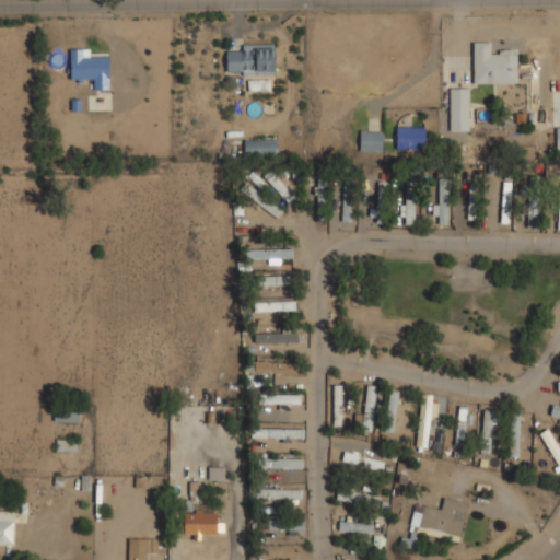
[(494,51),(494,41),(474,41),(474,83),(518,83),(518,51),(494,51)]
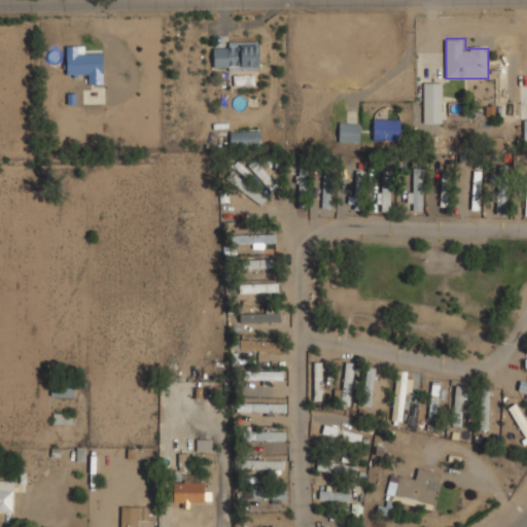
[(260,70),(260,40),(224,40),(224,48),(213,48),(213,70),(260,70)]
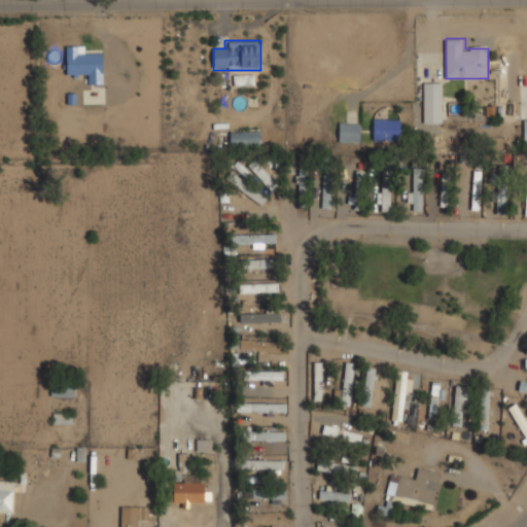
[(67,74),(90,74),(90,84),(104,84),(104,54),(84,54),(84,45),(67,45),(67,74)]
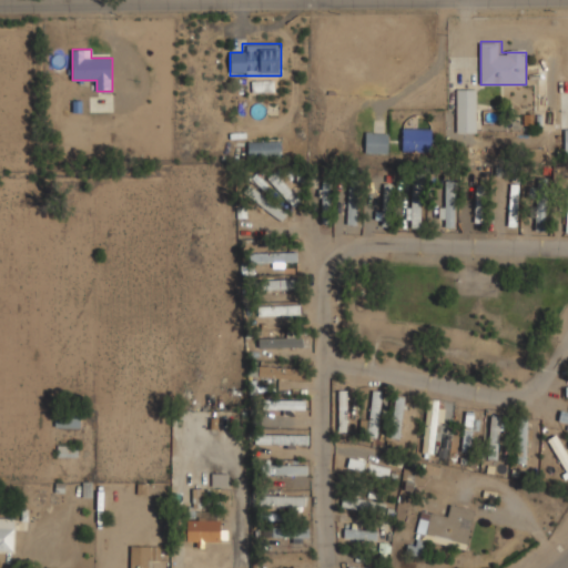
[(477,89),(456,89),(456,132),(477,132),(477,89)]
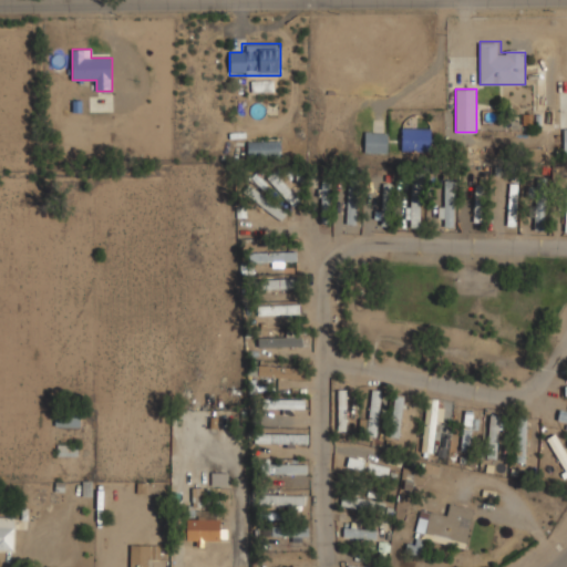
[(431,127),(402,127),(402,150),(431,150),(431,127)]
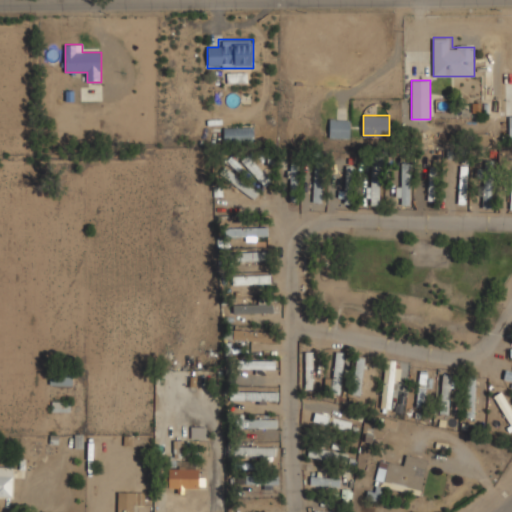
[(350,138),(350,118),(329,118),(329,138),(350,138)]
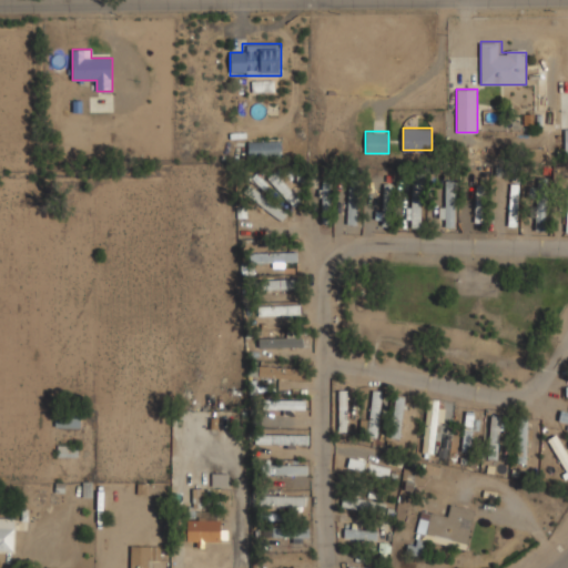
[(249,158),(281,158),(281,141),(249,141),(249,158)]
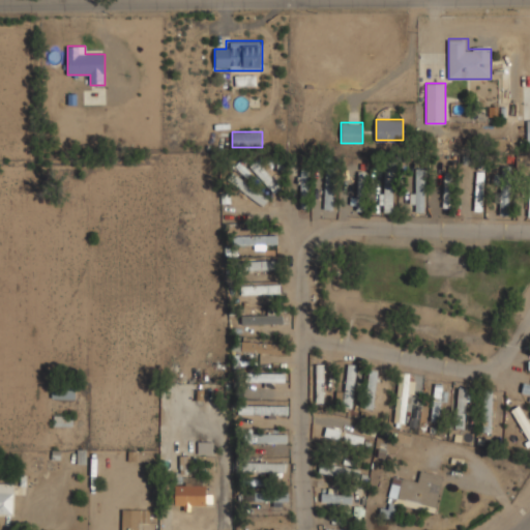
[(281,185),(252,156),(244,164),(274,192),(281,185)]
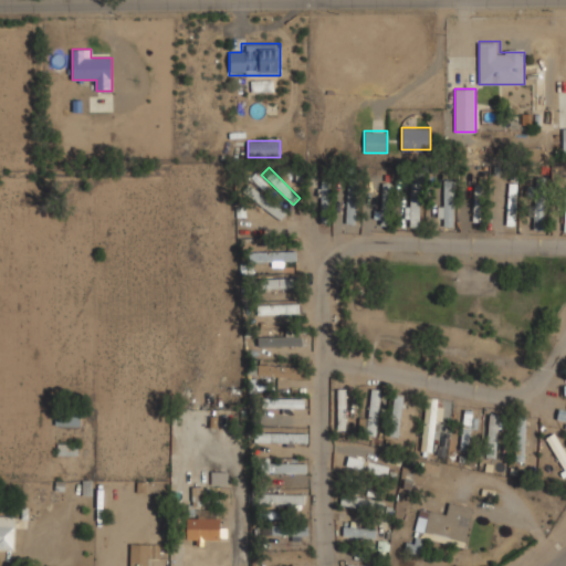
[(303,181),(306,174),(297,171),(295,179),(303,181)]
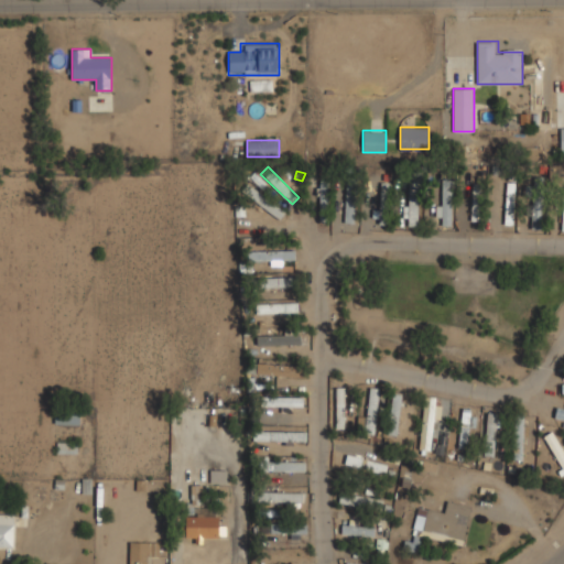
[(419,173),(407,173),(407,227),(419,227),(419,173)]
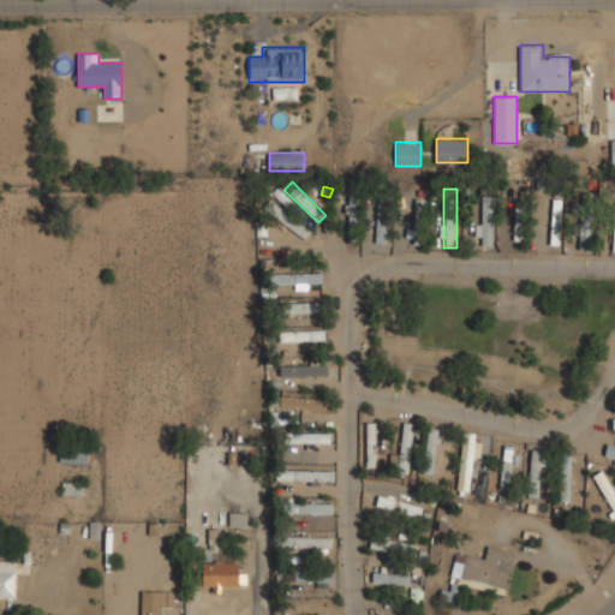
[(348,231),(359,231),(359,192),(348,192),(348,231)]
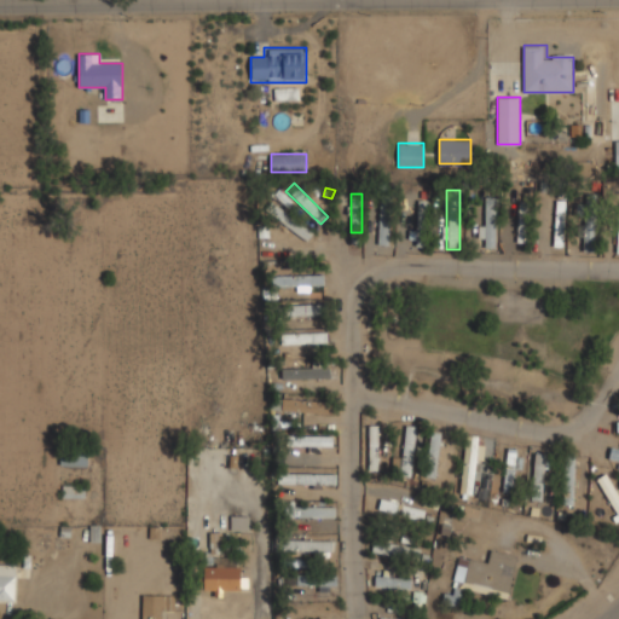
[(380,244),(391,244),(391,195),(380,195),(380,244)]
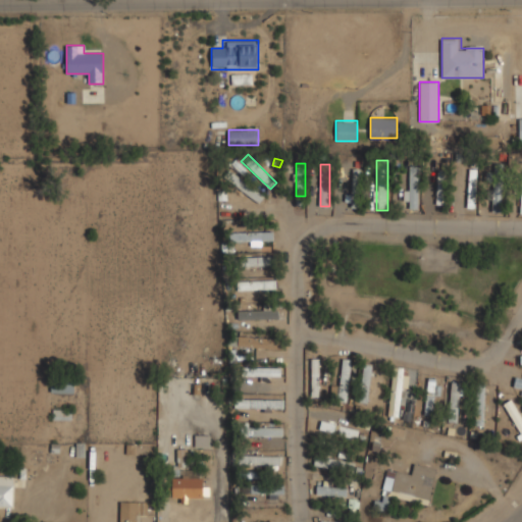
[(505,211),(505,166),(492,166),(492,211),(505,211)]
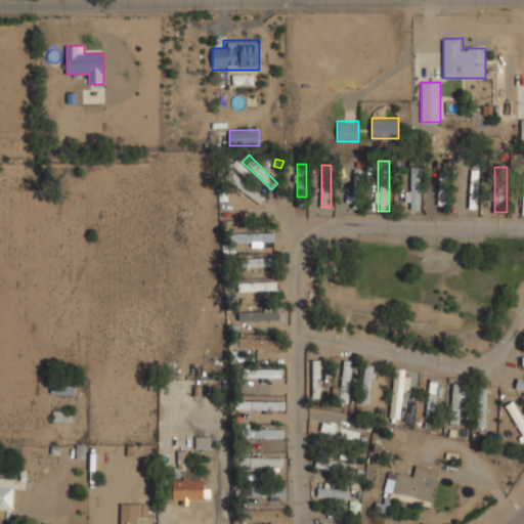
[(227,175),(258,206),(264,200),(233,169),(227,175)]
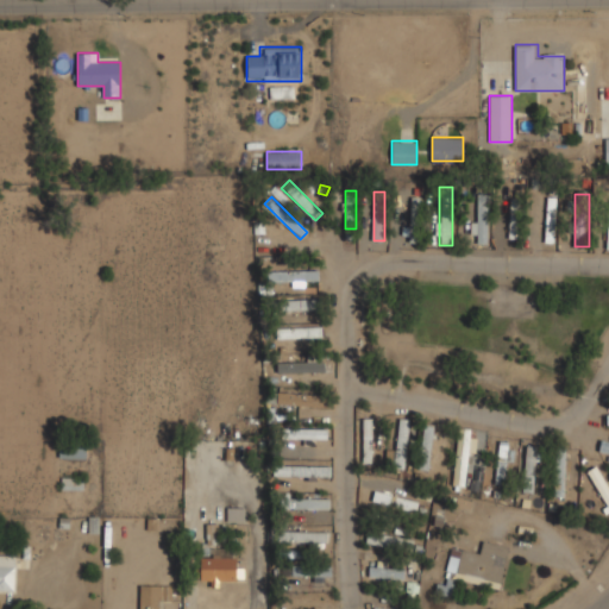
[(475,243),(488,243),(488,196),(475,196),(475,243)]
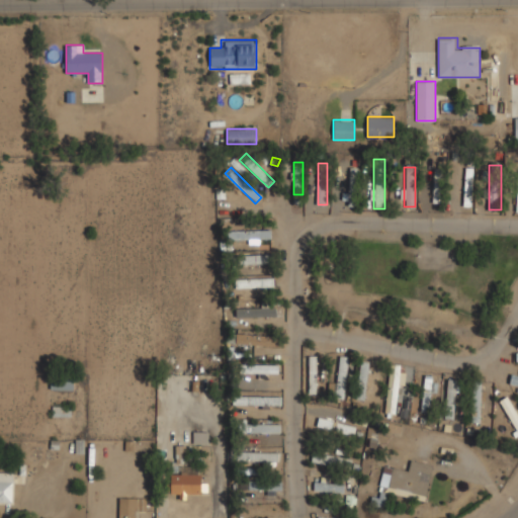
[(357,204),(357,168),(348,168),(347,204),(357,204)]
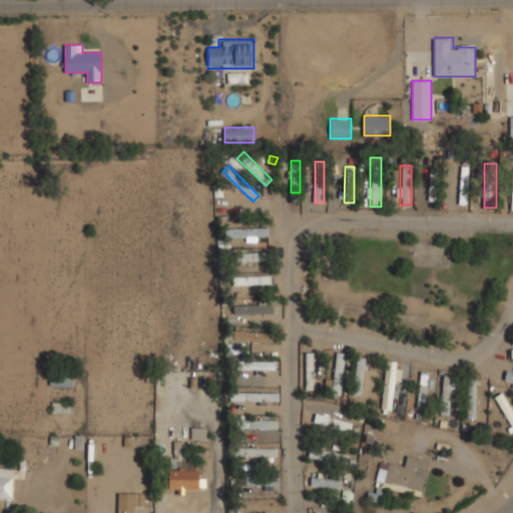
[(459,167),(459,203),(470,203),(470,167),(459,167)]
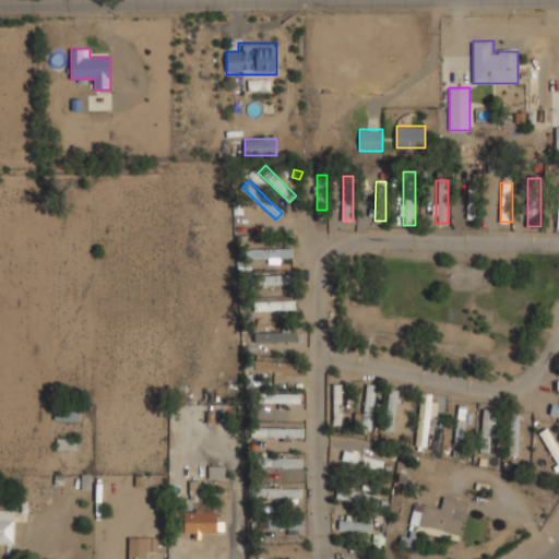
[(466,219),(477,219),(477,187),(466,187),(466,219)]
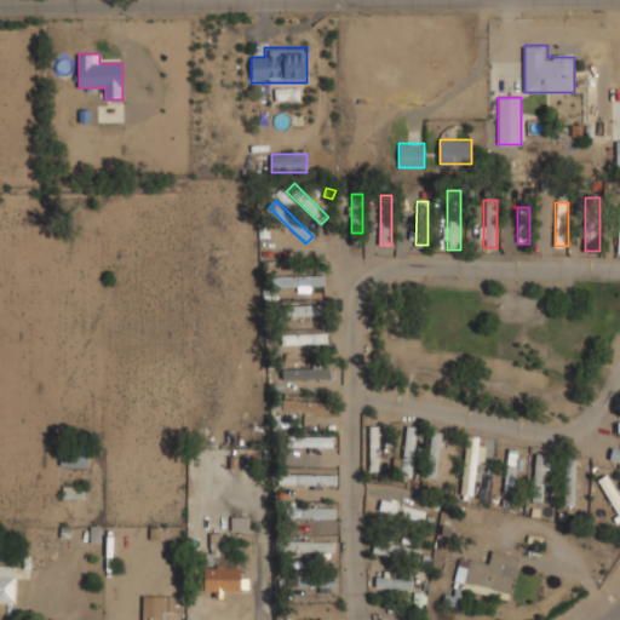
[(325,285),(325,275),(277,275),(277,285),(325,285)]
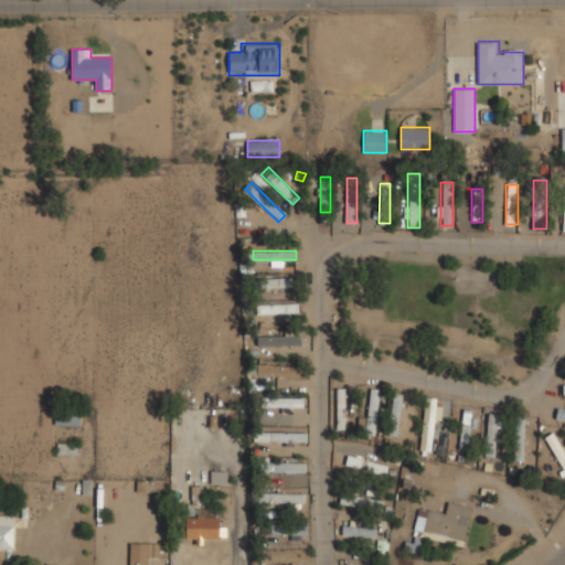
[(564,269),(564,258),(554,258),(554,269),(564,269)]
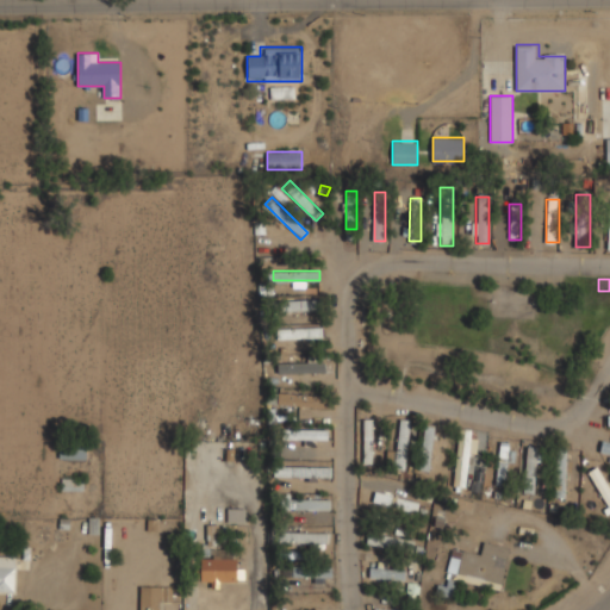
[(318,300),(274,300),(274,311),(318,311),(318,300)]
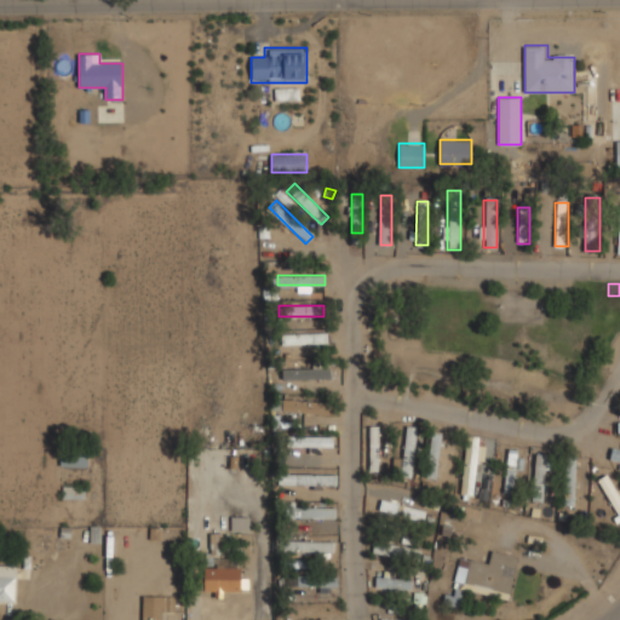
[(281,343),(327,343),(327,332),(281,332),(281,343)]
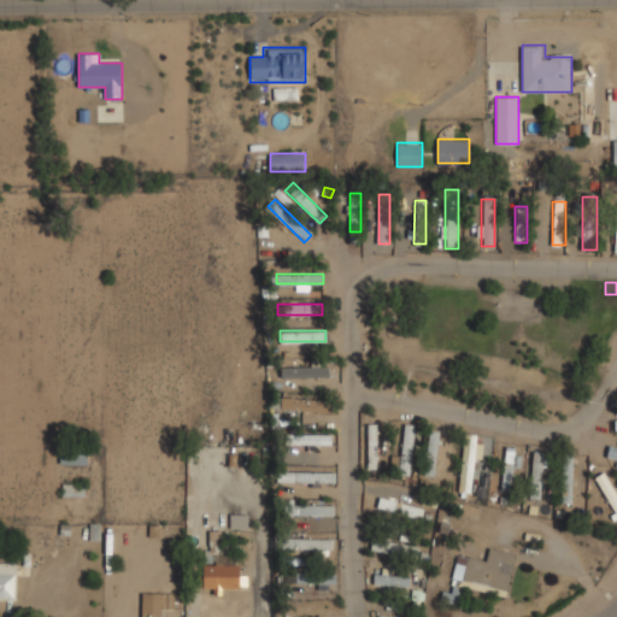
[(328,377),(328,363),(281,363),(281,377),(328,377)]
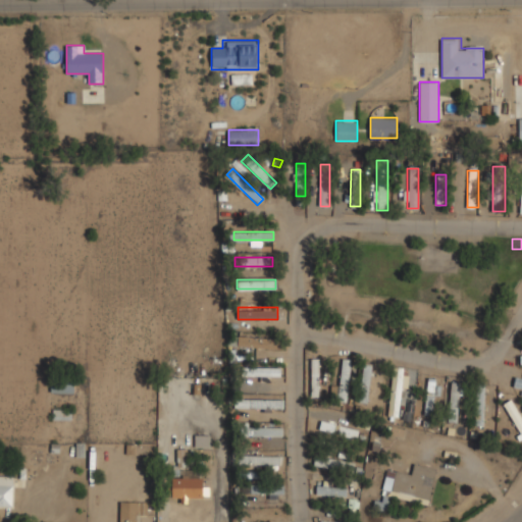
[(239,346),(274,347),(274,337),(239,336),(239,346)]
